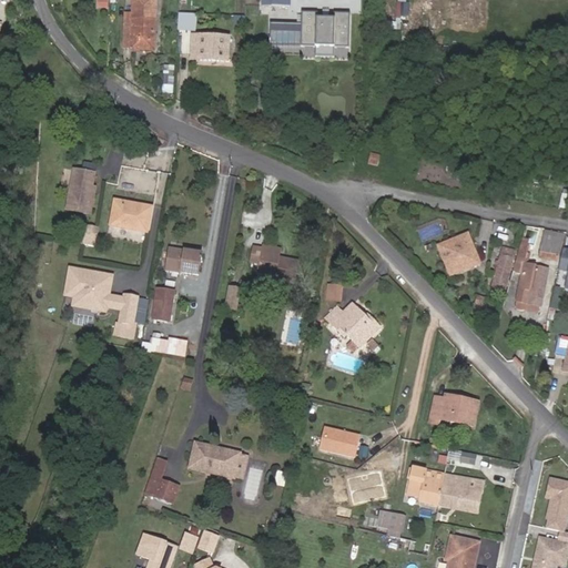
[(132,50),(153,50),(155,0),(133,0),(133,14),(132,50)]
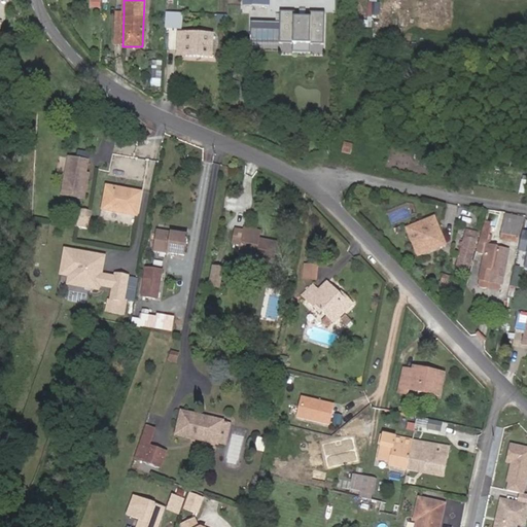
[(166,13),(165,26),(179,27),(179,13),(166,13)]
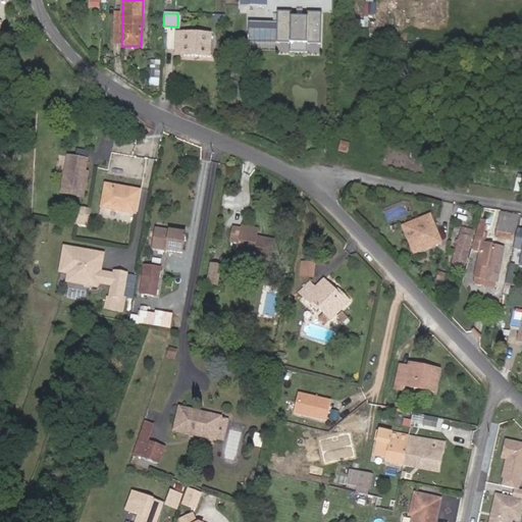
[(297,46),(297,20),(294,20),(294,15),(280,15),(280,46),(295,46),(297,46)]
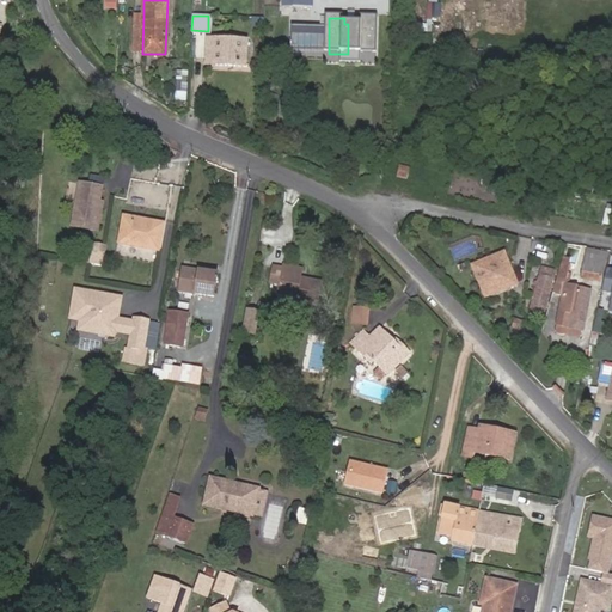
[(380,54),(379,18),(363,18),(363,24),(348,24),(348,54),(363,54),(380,54)]
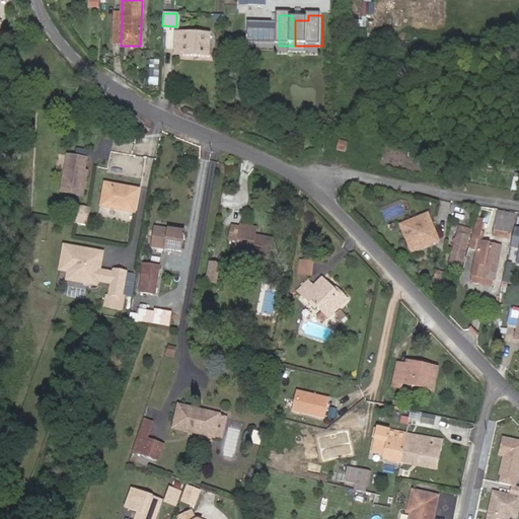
[(208,57),(209,35),(176,32),(175,55),(208,57)]
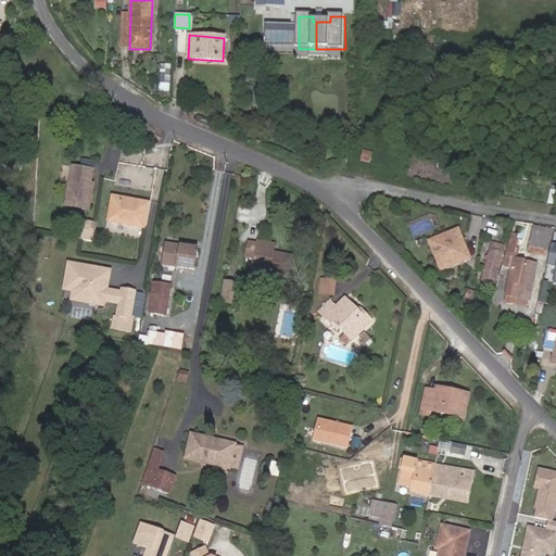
[(330,61),(330,49),(316,49),(314,49),(314,61),(330,61)]
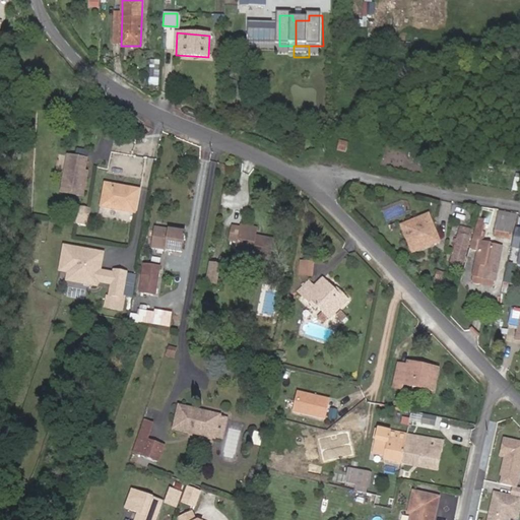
[(150,59),(148,78),(157,78),(159,60),(150,59)]
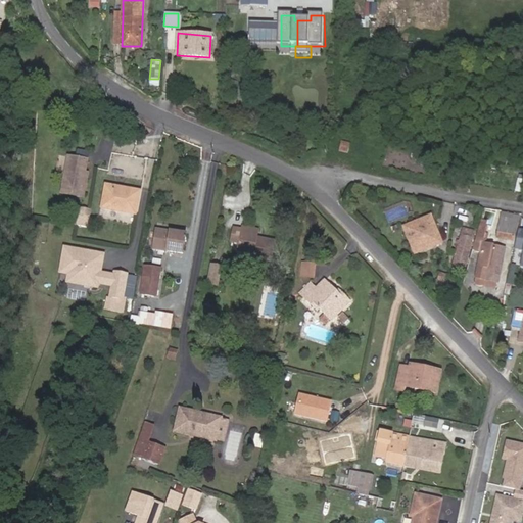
[(365,77),(363,68),(357,69),(358,78),(365,77)]
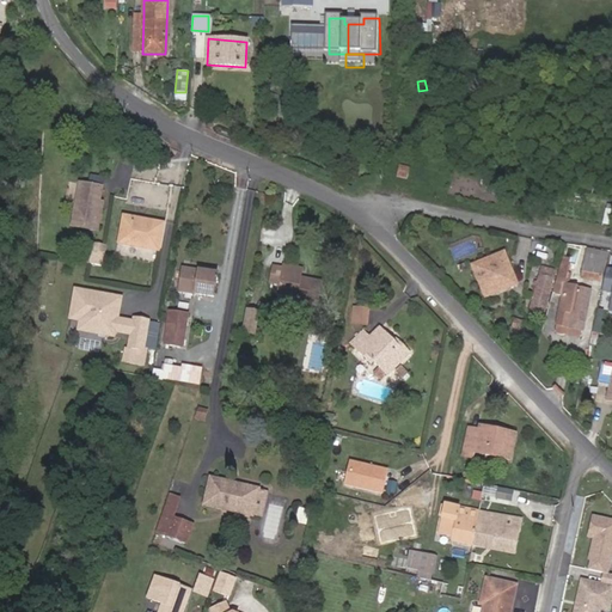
[(398,165),(396,177),(408,179),(410,167),(398,165)]
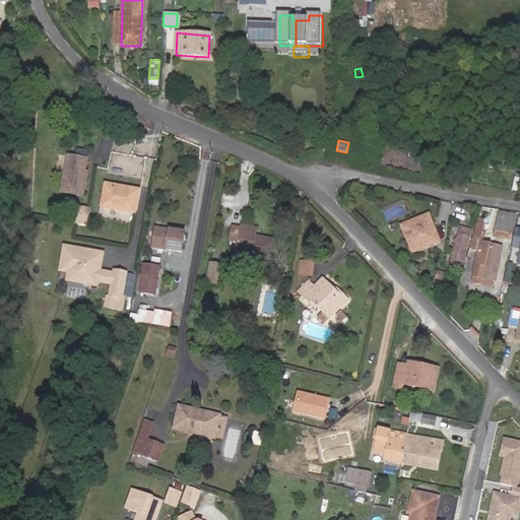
[(60,155),(56,168),(62,170),(66,156),(60,155)]
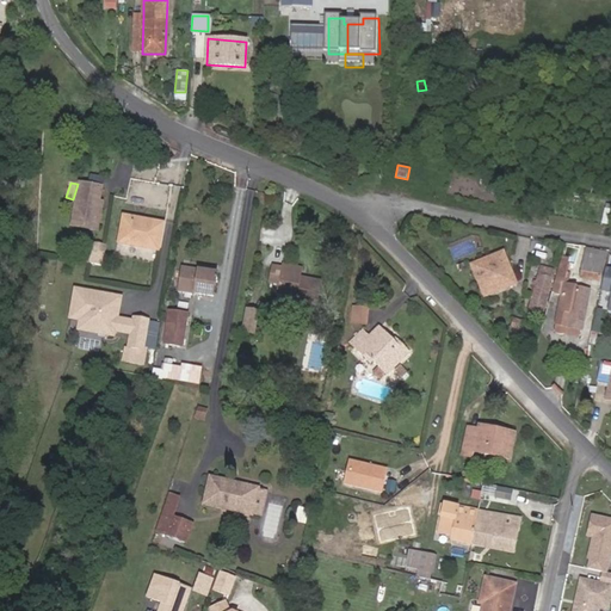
[(98,233),(102,214),(99,210),(103,190),(81,185),(74,228),(98,233)]
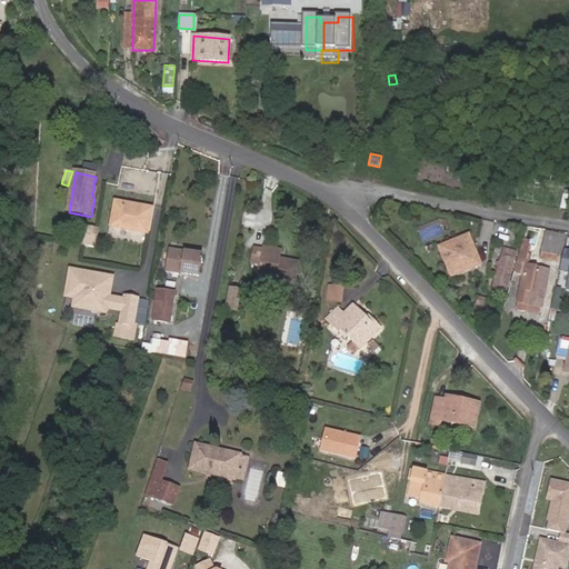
[(112,228),(148,235),(152,211),(132,207),(132,210),(116,207),(112,228)]
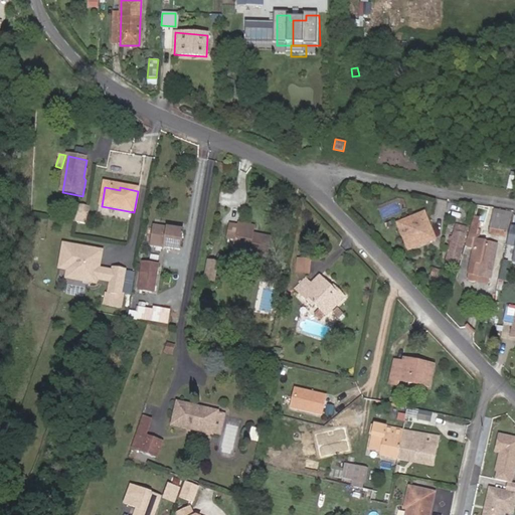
[(87,222),(90,205),(79,203),(76,220),(87,222)]
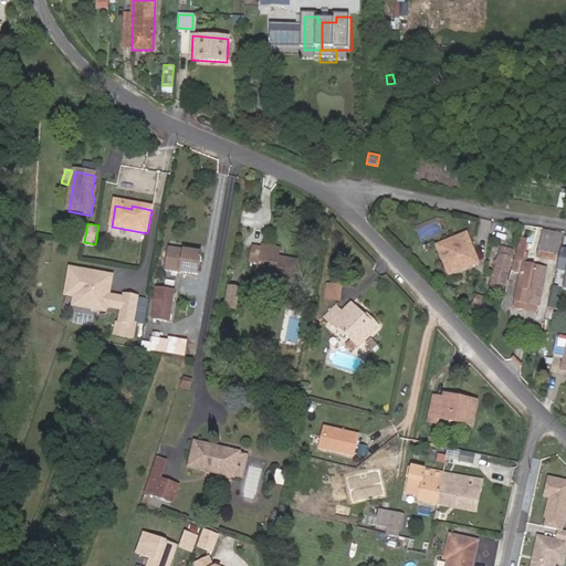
[(447,266),(452,270),(474,262),(478,255),(470,232),(465,230),(441,239),(438,244),(447,266)]
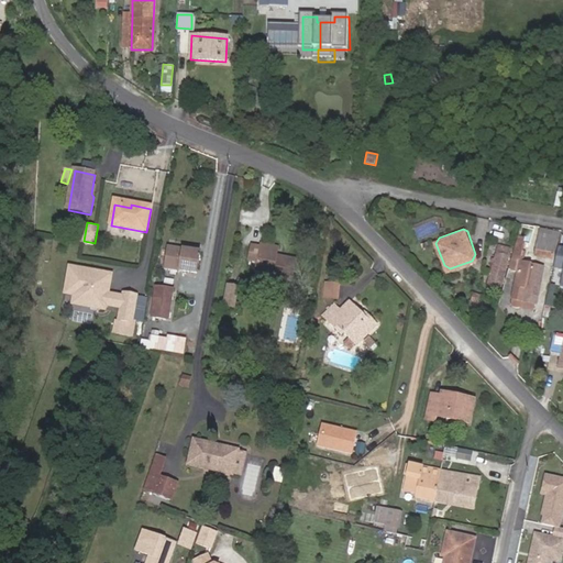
[(536,256),(544,258),(552,260),(558,234),(541,231),(536,256)]
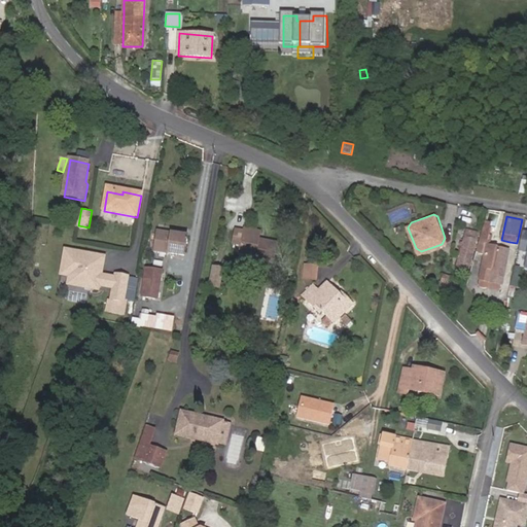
[(489,229),(483,226),(480,238),(488,240),(492,230),(489,229)]
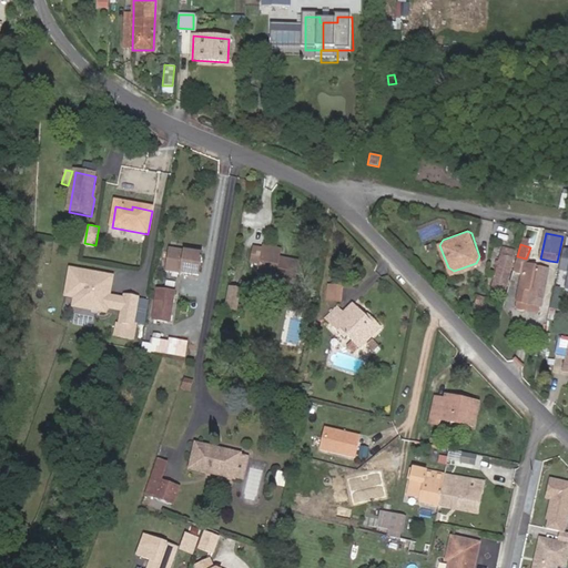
[(262,250),(263,247),(253,245),(250,261),(260,263),(259,271),(275,274),(274,280),(296,284),(301,263),(280,259),(280,253),(262,250)]
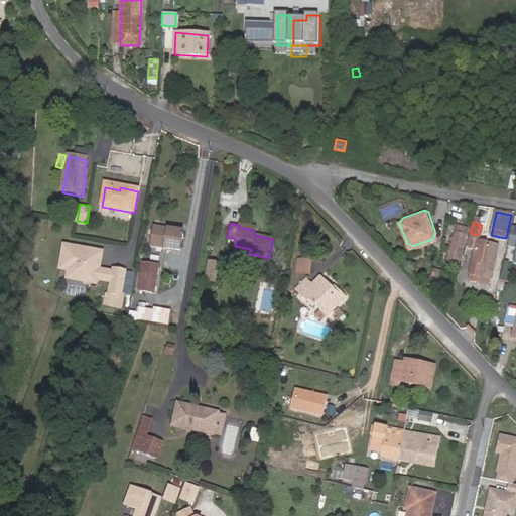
[(155,226),(151,245),(180,250),(183,232),(155,226)]
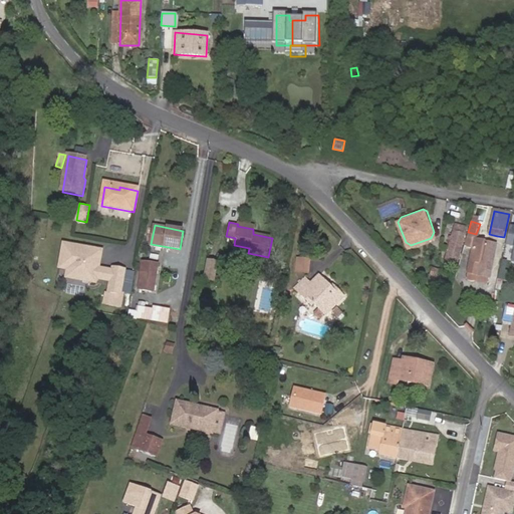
[(456,225),(455,231),(464,235),(466,228),(456,225)]
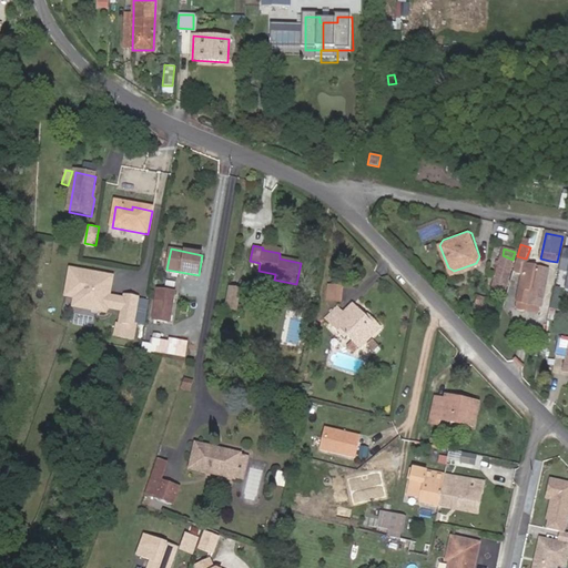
[(567,288),(567,250),(563,249),(558,270),(567,271),(567,284),(567,288)]
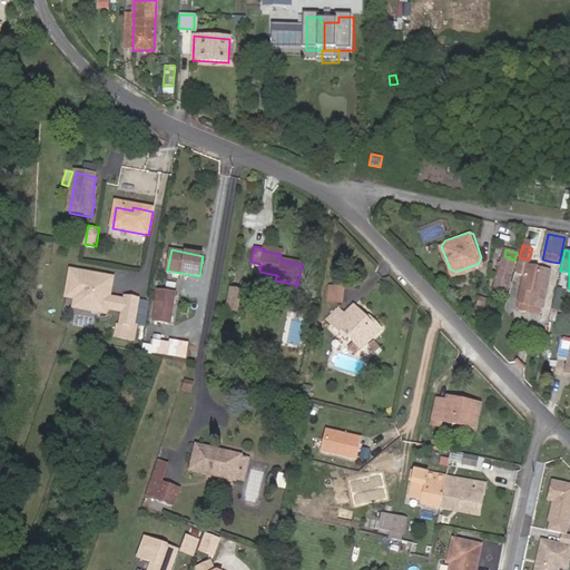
[(514,261),(504,256),(494,291),(505,294),(514,261)]
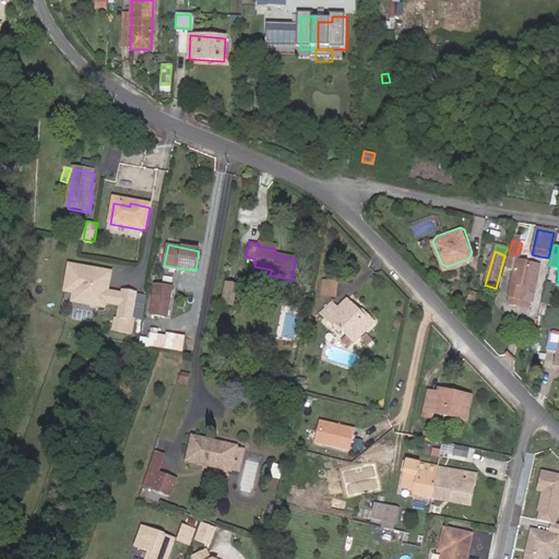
[(514,269),(516,260),(518,254),(509,252),(504,266),(514,269)]
